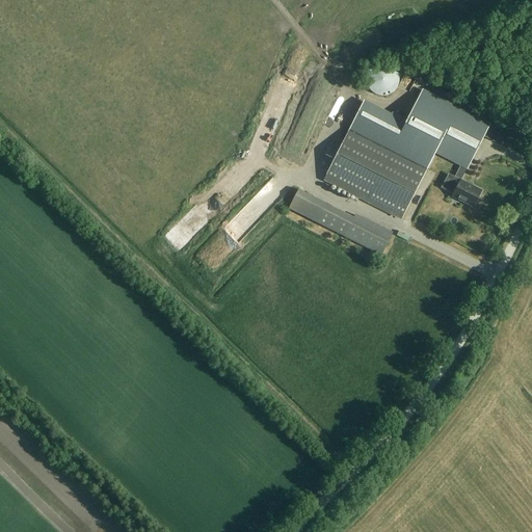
[(353,45),(358,50),(376,37),(371,32),(353,45)]
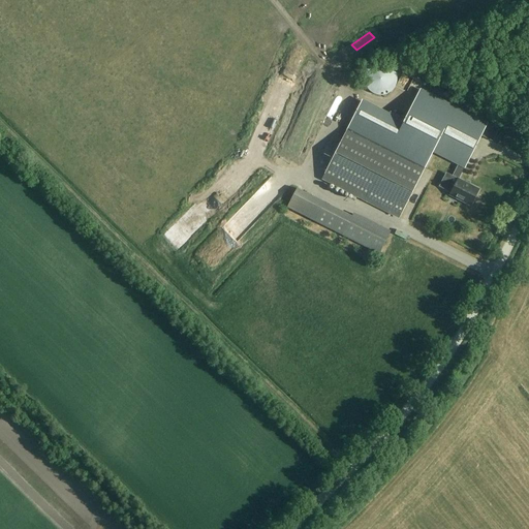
[(288,57),(296,61),(300,53),(292,49),(288,57)]
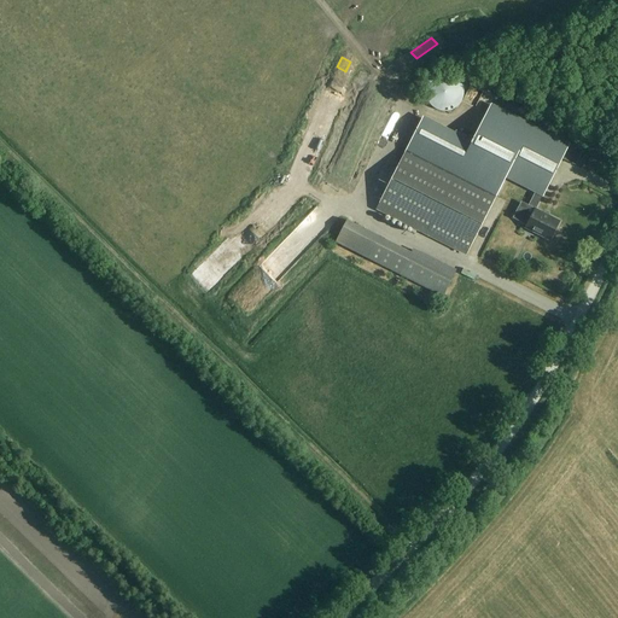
[(462,95),(462,91),(461,85),(458,81),(454,77),(448,75),(443,75),(437,76),(432,79),(429,82),(426,88),(426,93),(426,99),(429,104),(432,108),(437,110),(443,111),(449,111),(454,109),(458,106),(461,101),(462,95)]
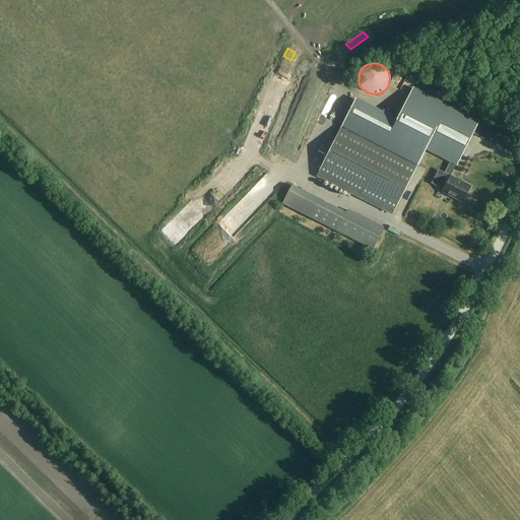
[(392,214),(416,166),(426,148),(450,161),(444,173),(442,178),(437,175),(432,184),(443,190),(442,192),(463,203),(471,187),(451,177),(472,133),(477,124),(413,91),(399,120),(356,99),(342,128),(318,176),(392,214)]
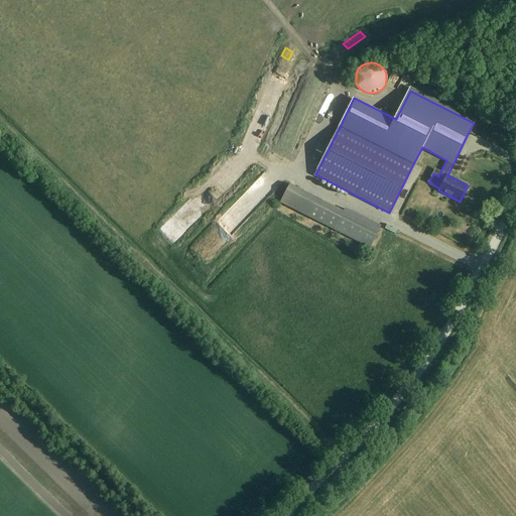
[(478,115),(475,121),(486,126),(489,121),(478,115)]
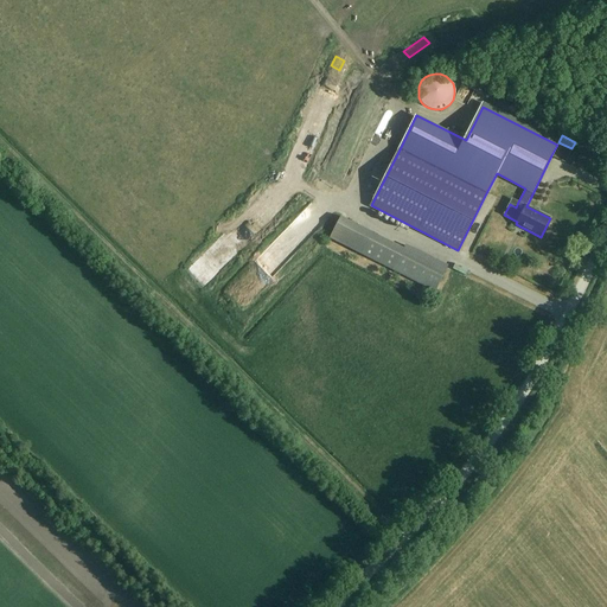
[(330,155),(344,163),(352,144),(338,138),(330,155)]
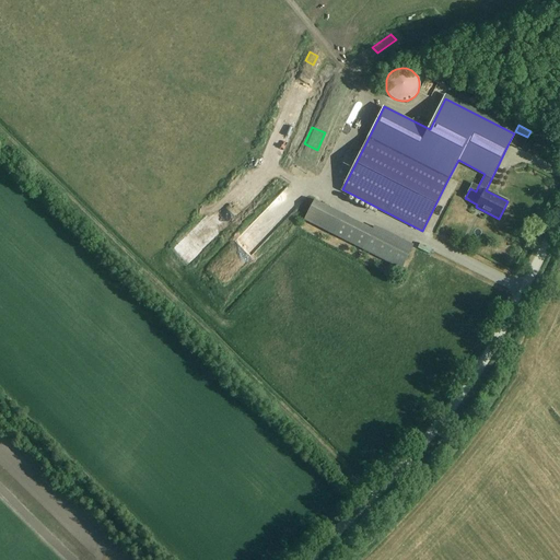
[(410,245),(370,228),(370,229),(310,203),(300,225),(400,267),(410,245)]
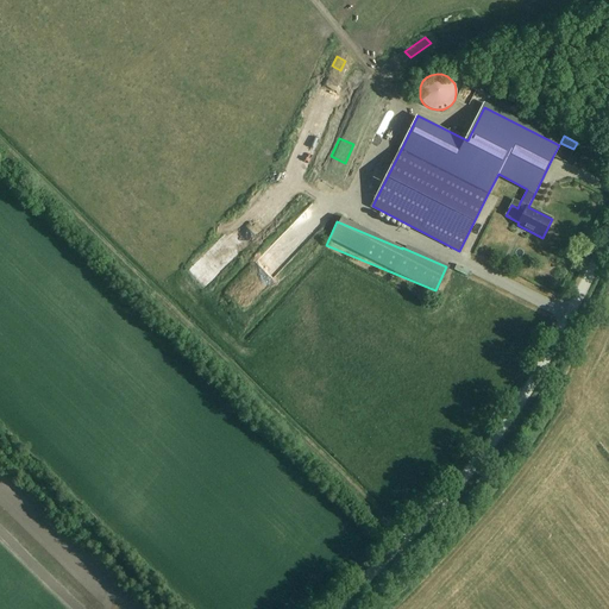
[(245,226),(239,238),(251,244),(257,232),(245,226)]
